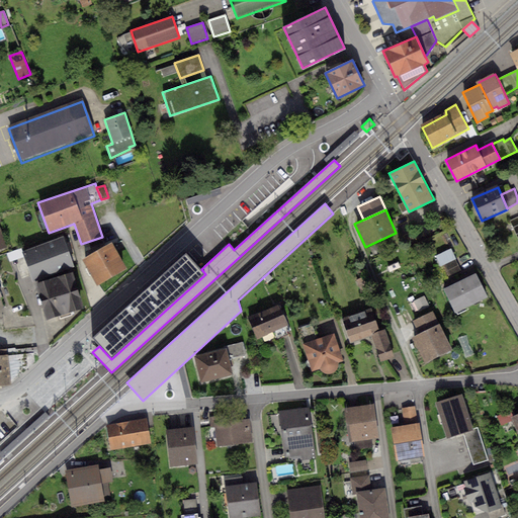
[(517,217),(509,222),(517,241),(517,217)]
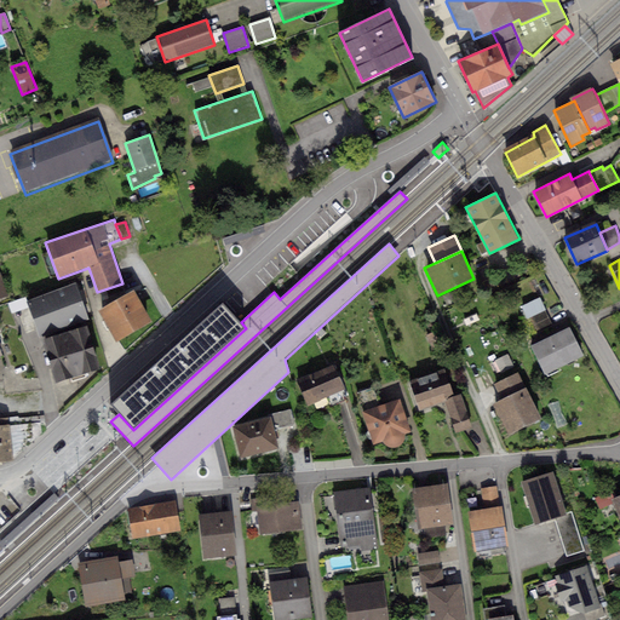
[(75,285),(28,300),(40,333),(87,317),(75,285)]
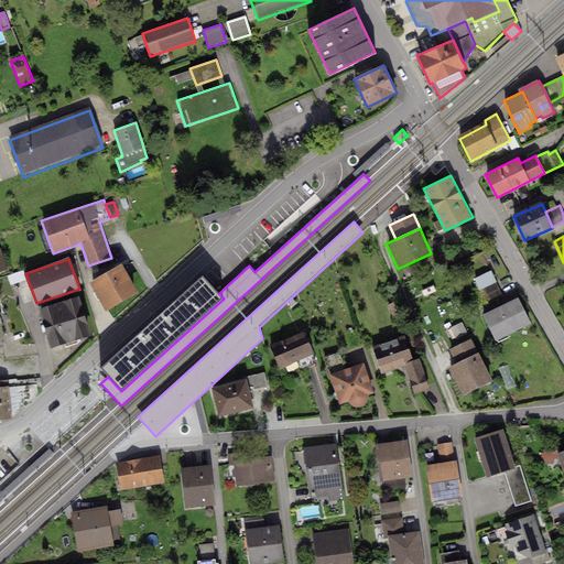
[(122,264),(91,282),(107,310),(138,292),(122,264)]
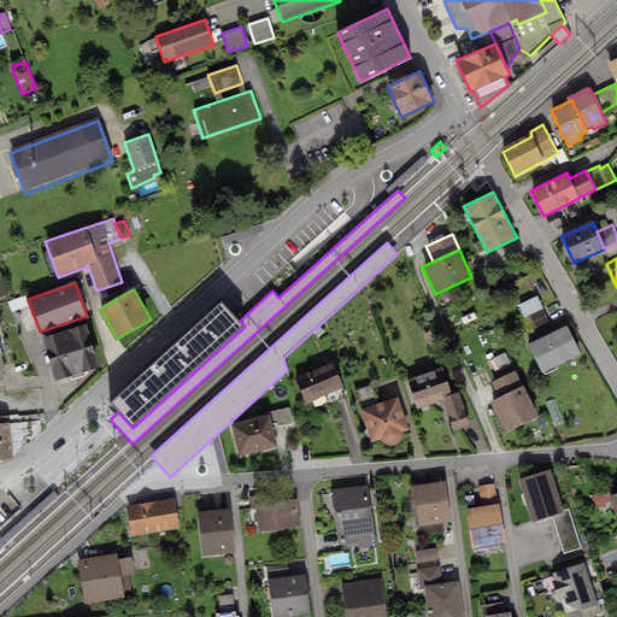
[(519,305),(526,318),(544,309),(538,297),(519,305)]
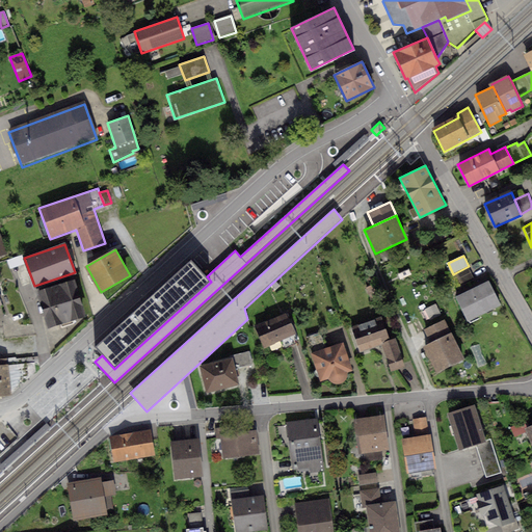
[(207,276),(193,262),(97,349),(102,355),(114,369),(211,282),(207,276)]
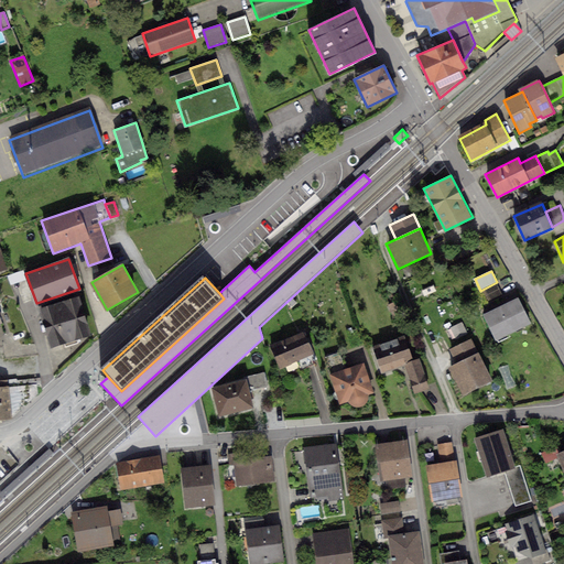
[(497,282),(480,291),(488,306),(505,297),(497,282)]
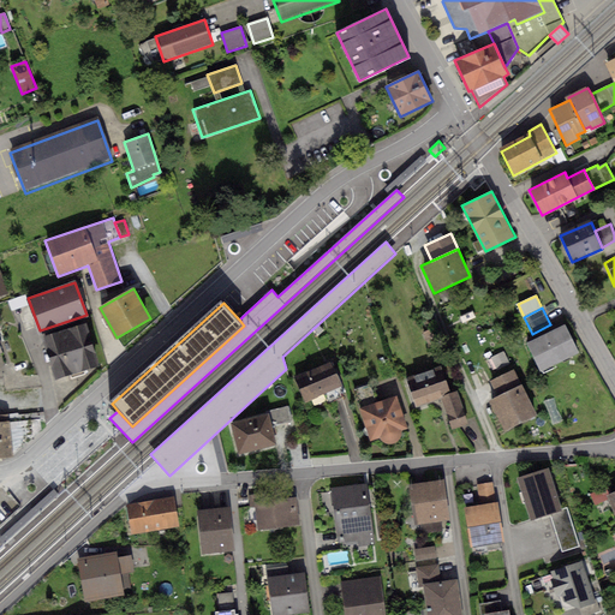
[(85,324),(45,336),(58,378),(97,366),(85,324)]
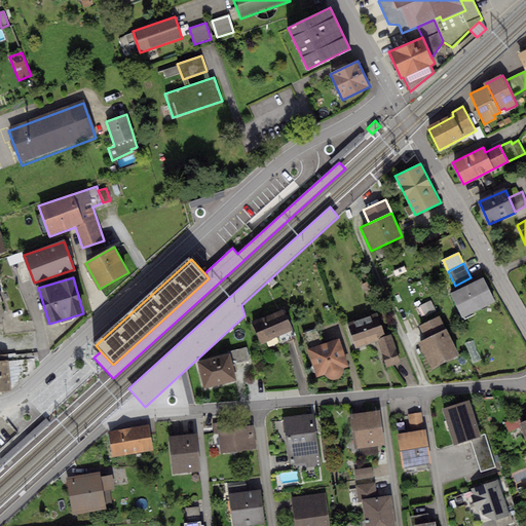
[(483,278),(451,294),(462,318),(495,303),(483,278)]
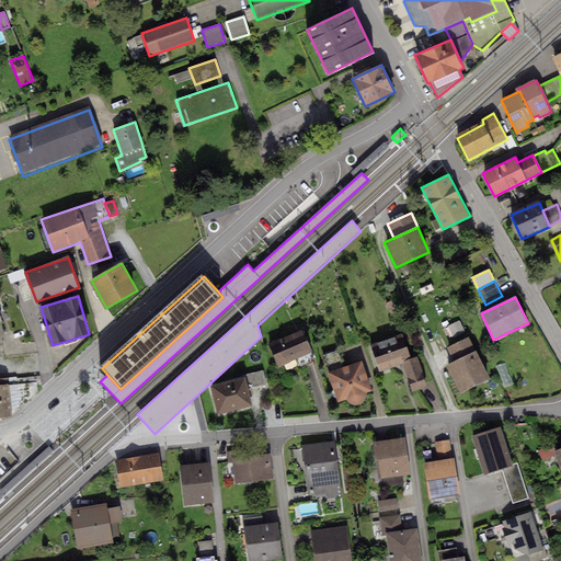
[(293,298),(288,301),(293,308),(297,305),(293,298)]
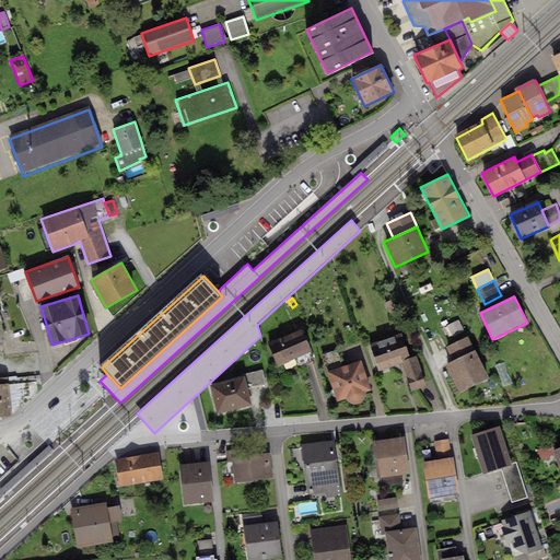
[(458,321),(447,326),(453,339),(465,334),(458,321)]
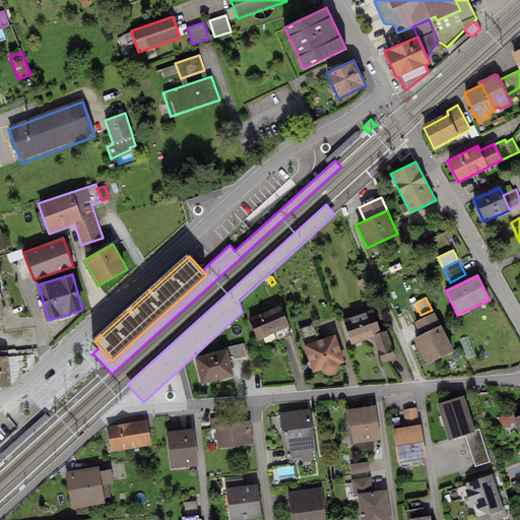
[(280,307),(249,319),(258,340),(275,333),(277,339),(291,334),(280,307)]
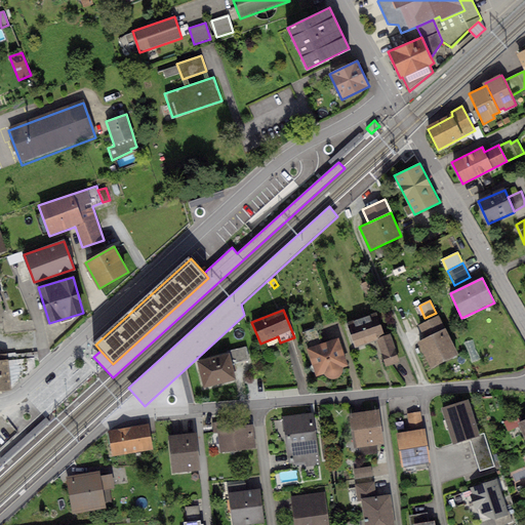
[(376,313),(347,323),(355,348),(376,340),(385,337),(376,313)]
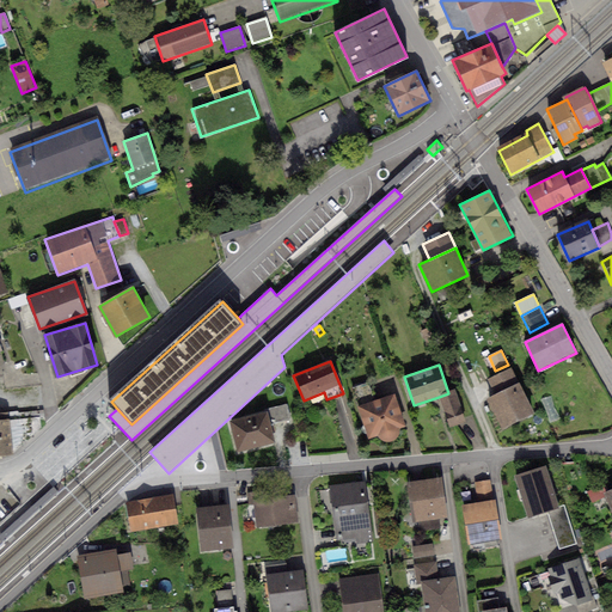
[(495,395),(519,384),(512,367),(488,379),(495,395)]
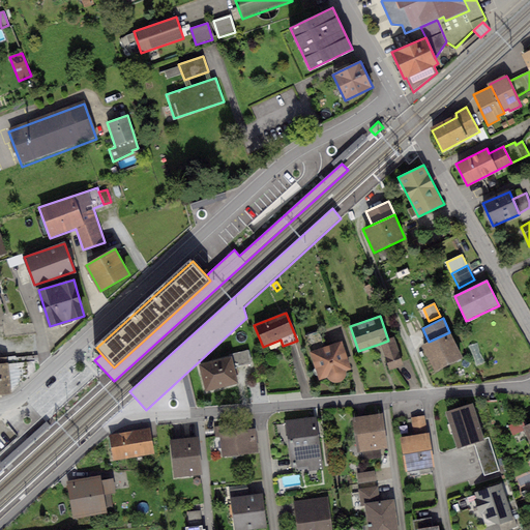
[(304,335),(310,352),(324,347),(320,331),(304,335)]
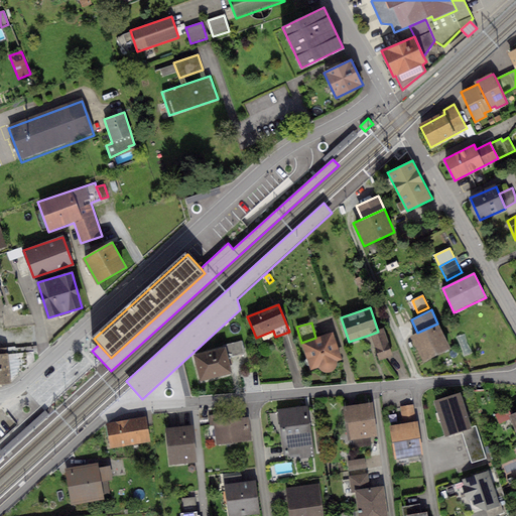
[(417,333),(410,337),(422,361),(449,347),(437,324),(417,333)]
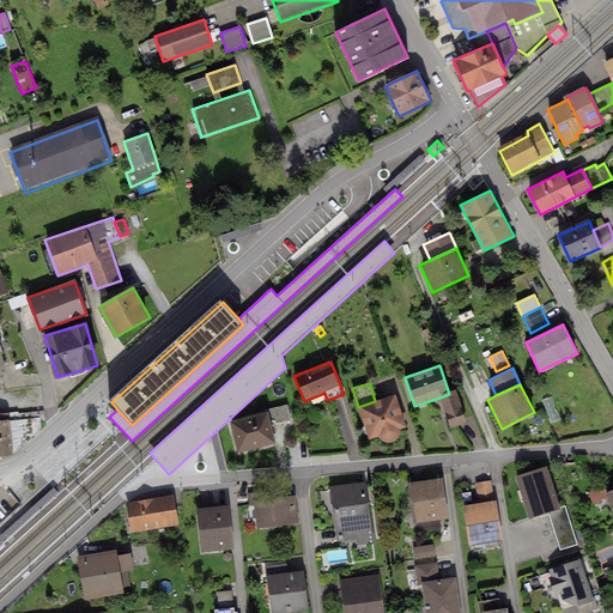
[(456,392),(449,394),(439,398),(451,429),(467,423),(456,392)]
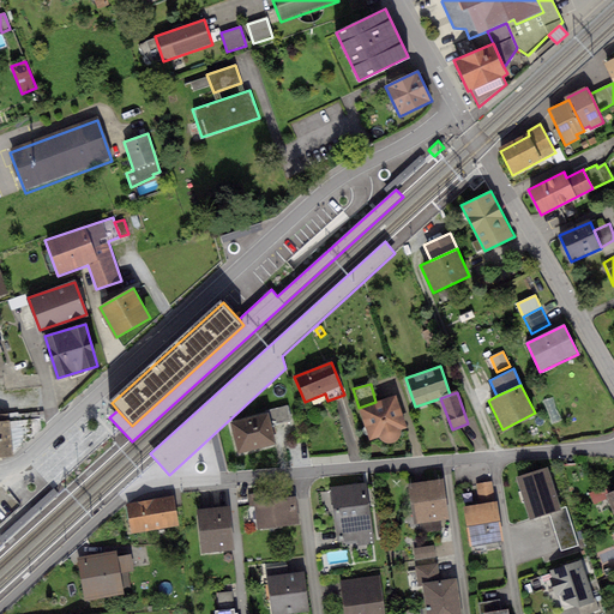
[(401,431),(408,428),(397,396),(375,402),(359,408),(369,441),(379,438),(384,443),(387,444),(391,444),(396,441),(402,433),(401,431)]
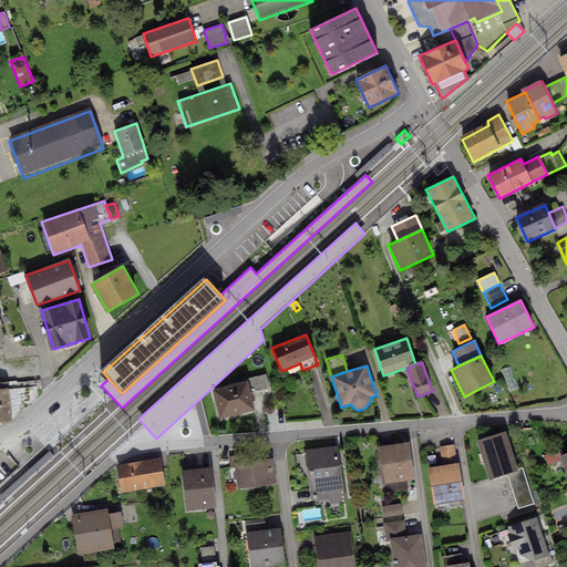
[(247,379),(247,381),(250,393),(268,389),(266,374),(247,379)]
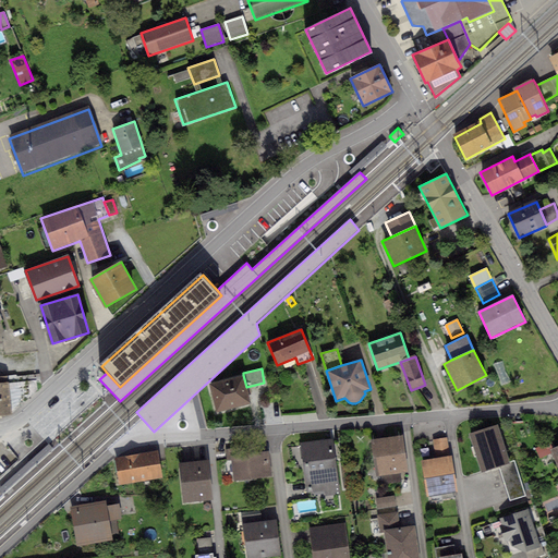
[(243,375),(209,383),(216,412),(251,404),(246,387),(243,375)]
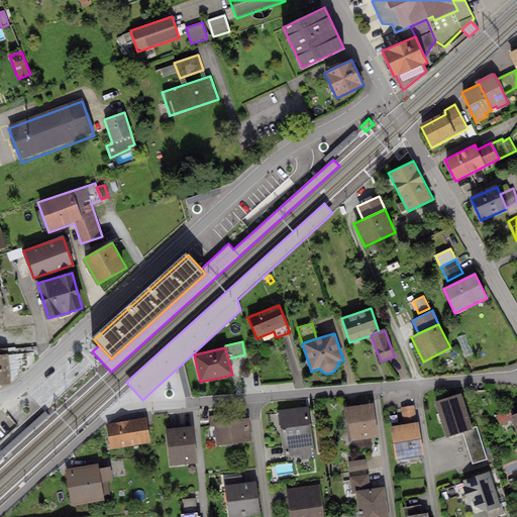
[(0,385),(10,385),(7,348),(0,348),(0,385)]
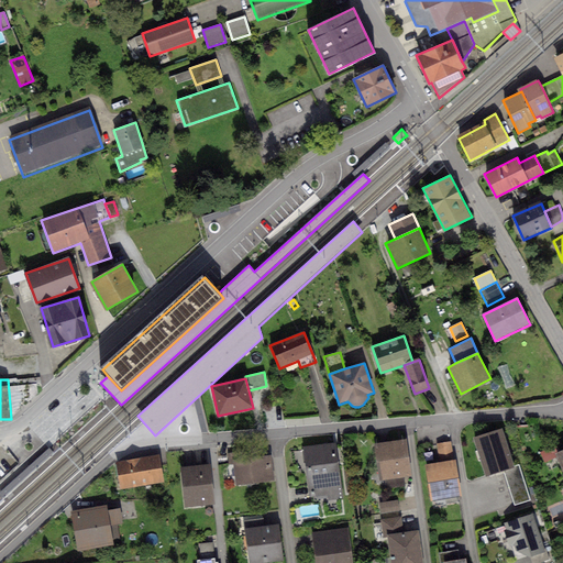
[(205,411),(197,411),(199,433),(207,432),(205,411)]
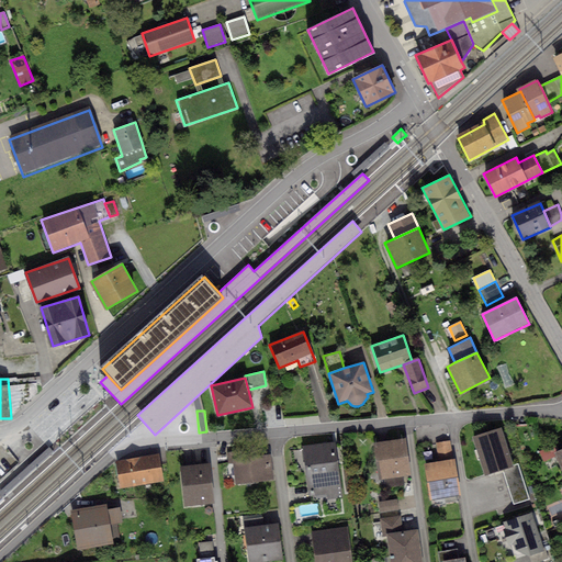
[(505,425),(472,435),(484,478),(504,472),(517,468),(505,425)]
